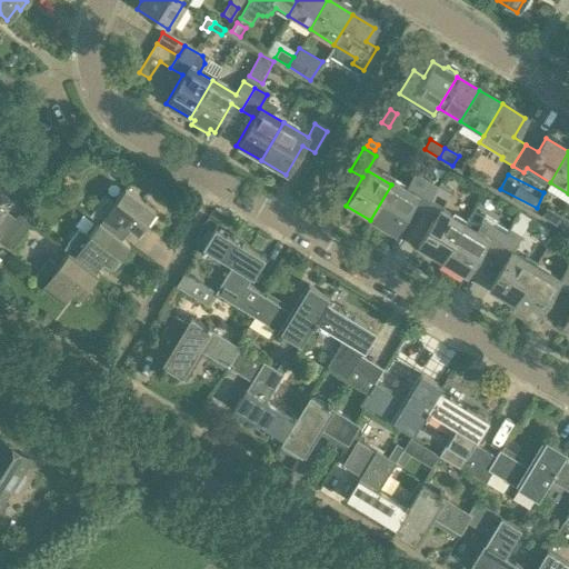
[(416,198),(391,185),(370,220),(395,235),(410,207),(422,213),(435,191),(423,185),(416,198)]
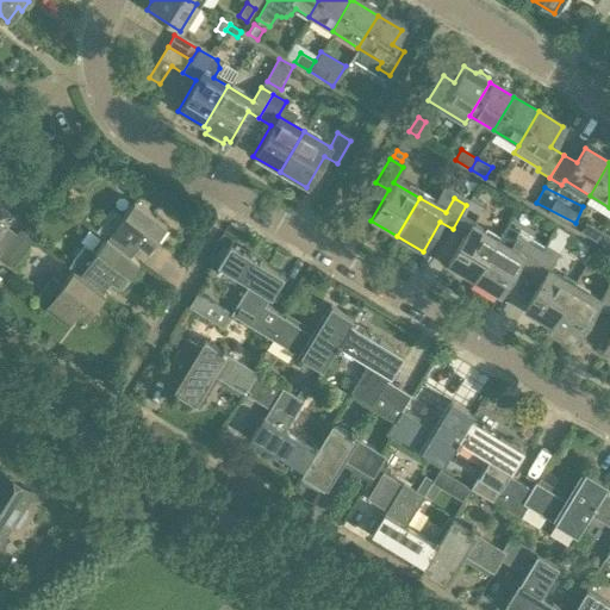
[(165,229),(132,204),(122,217),(112,210),(95,230),(105,238),(105,237),(129,255),(137,244),(150,254),(157,244),(154,242),(165,229)]
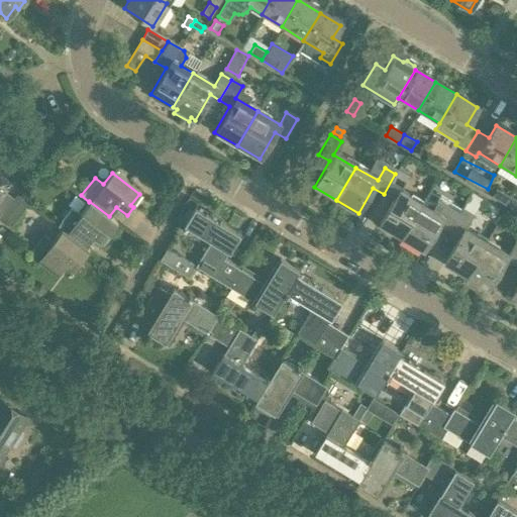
[(400,238),(420,205),(398,192),(405,180),(395,174),(384,194),(393,199),(378,225),(400,238)]
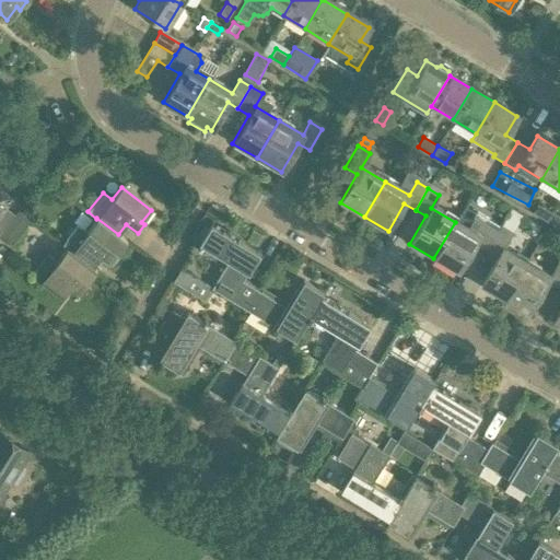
[(0,232),(13,217),(12,216),(3,209),(11,200),(0,190),(0,232)]
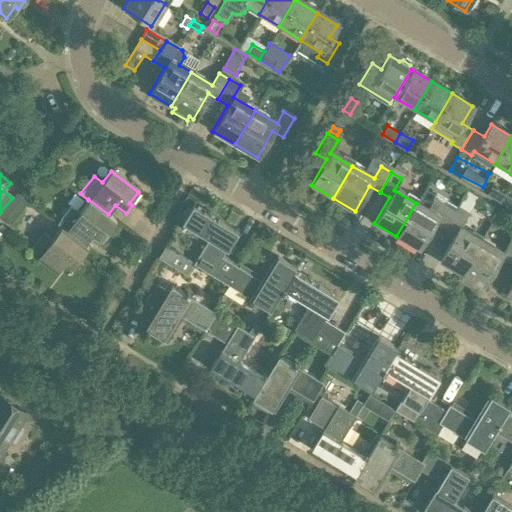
[(499,202),(504,194),(491,186),(487,195),(499,202)]
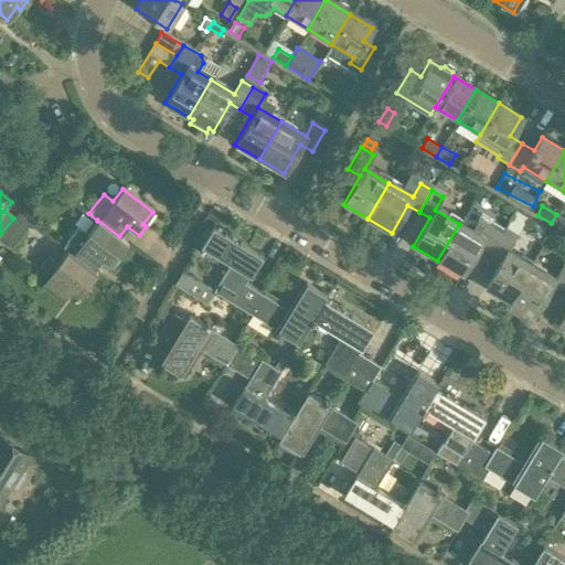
[(0,238),(10,247),(28,223),(16,213),(12,217),(13,219),(0,234),(0,238)]
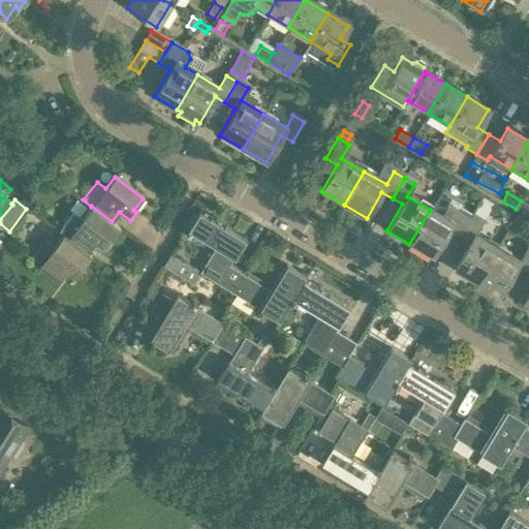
[(471,212),(449,199),(445,207),(434,204),(430,210),(409,244),(432,257),(447,231),(458,238),(473,212),(472,211),(471,212)]
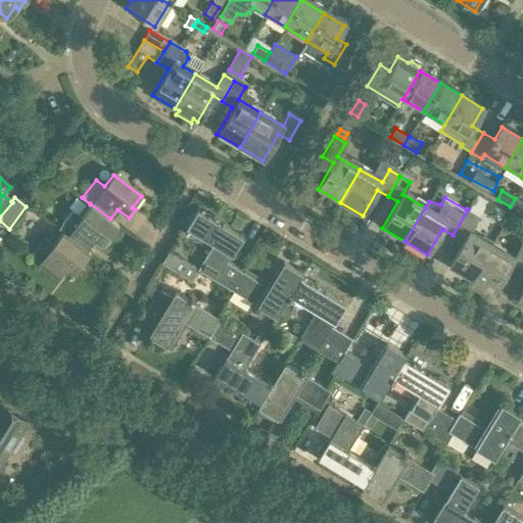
[(522,215),(522,214),(522,202),(515,198),(510,206),(522,215)]
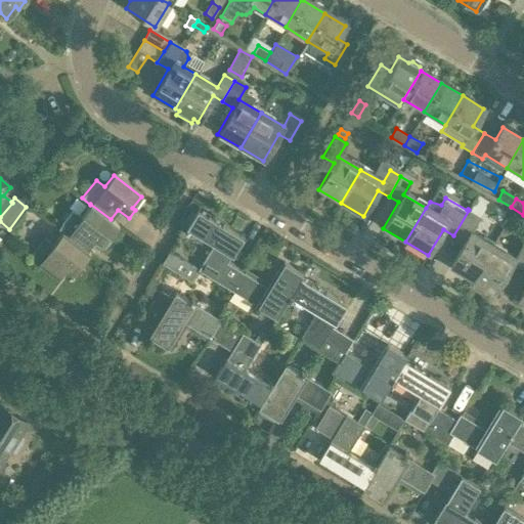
[(90,204),(90,205),(80,217),(72,211),(57,228),(87,251),(94,241),(105,249),(112,242),(107,238),(118,226),(110,220),(111,219),(90,204)]
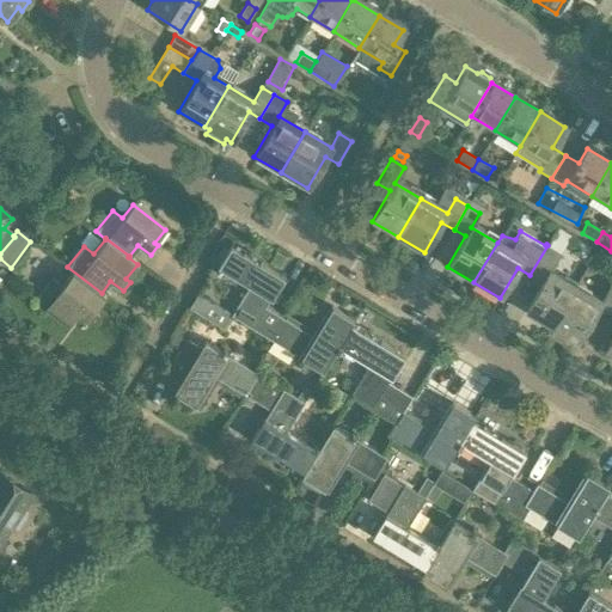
[(550,326),(573,287),(548,271),(556,258),(560,252),(548,245),(530,275),(542,281),(524,311),(550,326)]
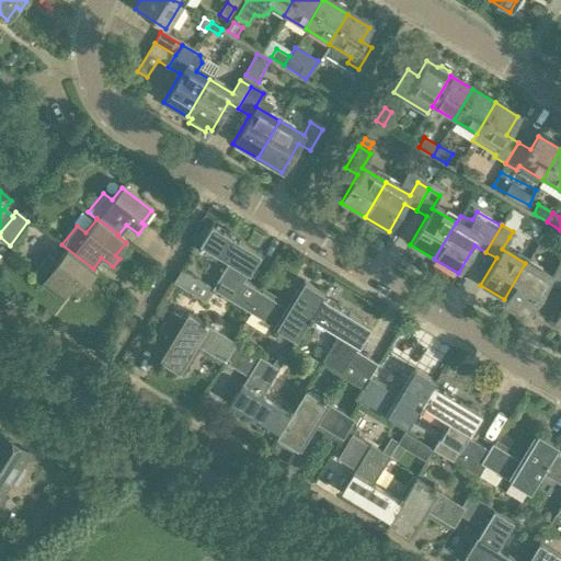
[(261,255),(210,226),(201,243),(197,249),(199,251),(202,248),(227,263),(210,292),(245,312),(259,292),(242,283),(247,275),(249,276),(261,255)]
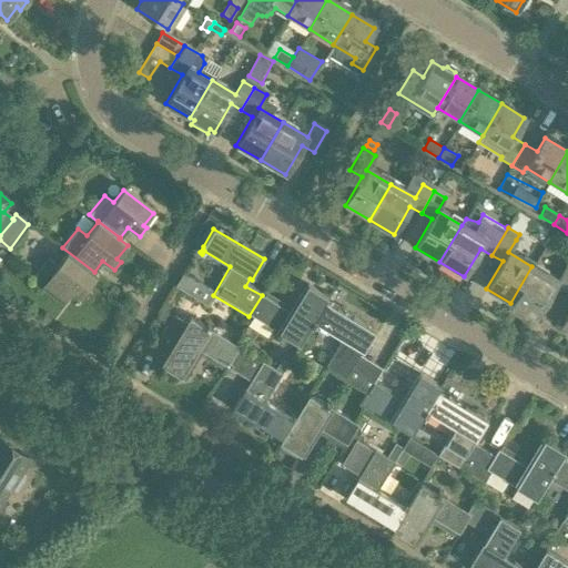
[(256,233),(250,243),(259,249),(265,239),(256,233)]
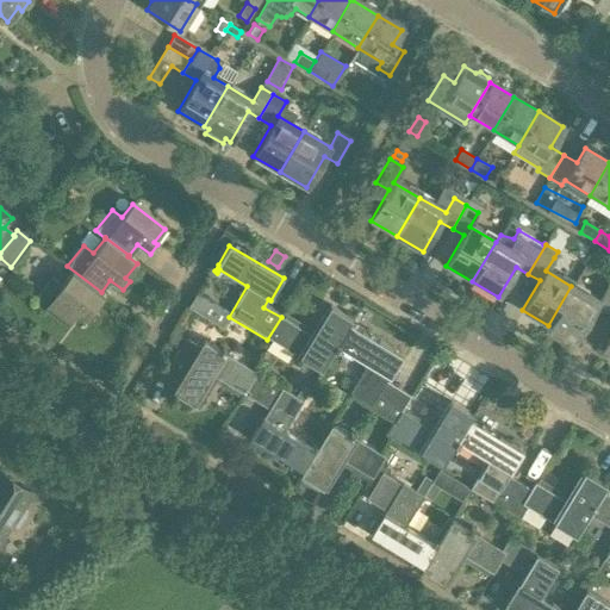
[(210,263),(207,275),(211,277),(215,279),(217,273),(215,271),(218,265),(213,262),(211,261),(210,263)]
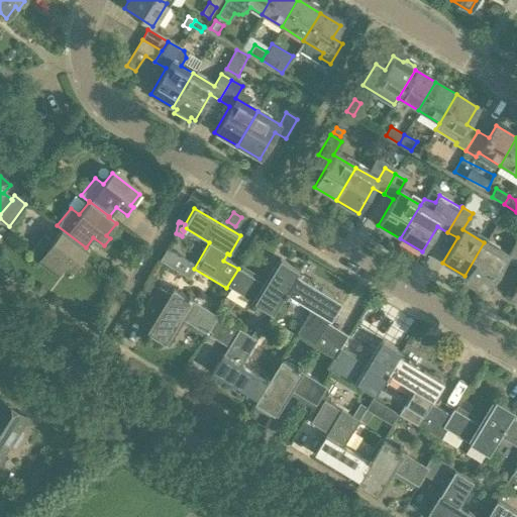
[(86,247),(57,225),(56,227),(60,230),(50,241),(42,235),(27,253),(56,276),(64,267),(74,274),(81,265),(77,263),(87,249),(85,248),(86,247)]
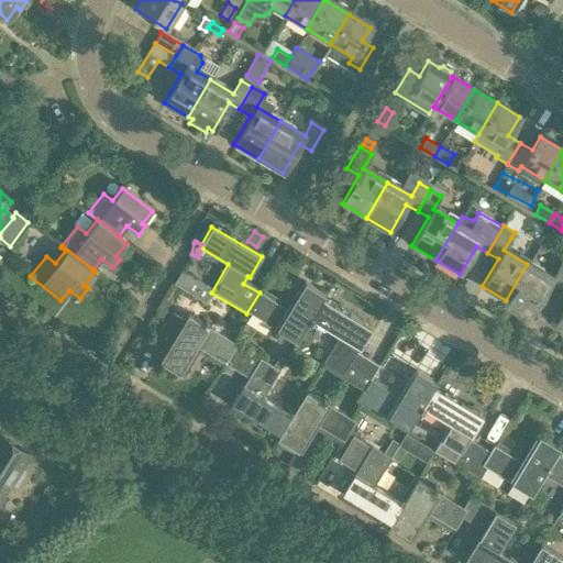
[(562,288),(562,286),(562,258),(551,278),(527,264),(506,300),(530,315),(550,282),(562,288)]
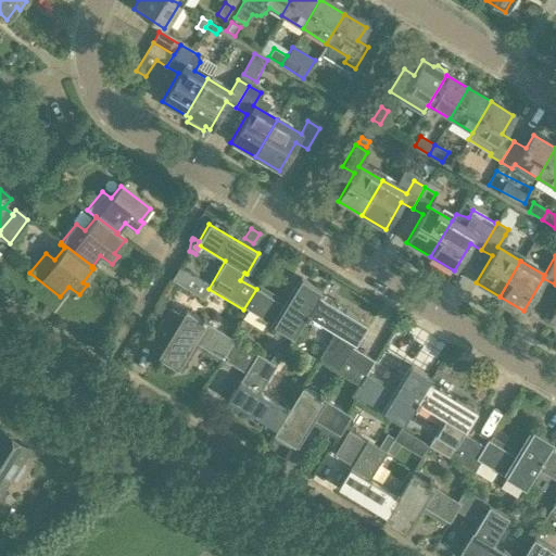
[(304,319),(318,297),(320,292),(300,279),(285,306),(256,289),(243,310),(272,326),(270,329),(276,332),(277,330),(292,339),(304,319)]
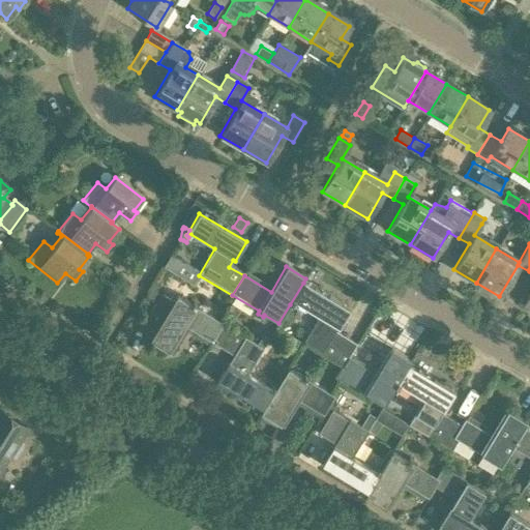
[(343,366),(348,358),(355,346),(334,333),(336,329),(337,329),(350,310),(303,283),(290,304),(292,306),(294,302),(318,317),(303,343),(322,354),(343,366)]
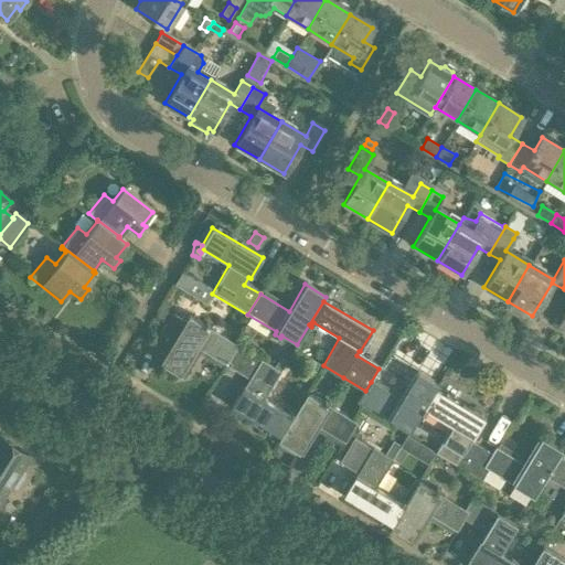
[(226,364),(237,347),(208,328),(209,326),(204,322),(203,326),(188,316),(185,319),(173,311),(151,345),(164,353),(159,362),(180,375),(196,349),(225,366),(226,364)]
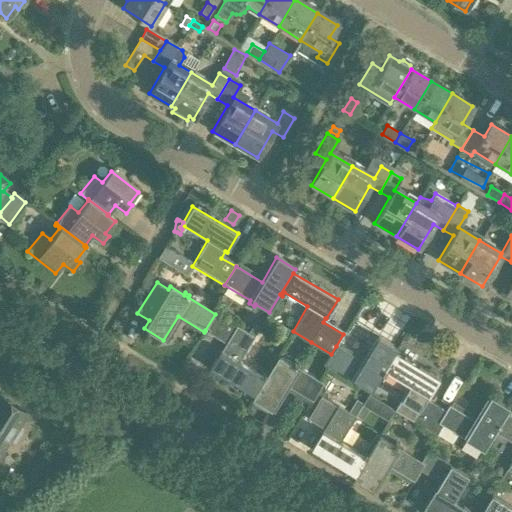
[(247,334),(215,314),(205,330),(208,332),(207,333),(224,344),(220,351),(219,351),(209,368),(253,396),(254,396),(266,376),(266,375),(262,373),(261,376),(238,361),(253,337),(260,326),(254,322),(247,334)]
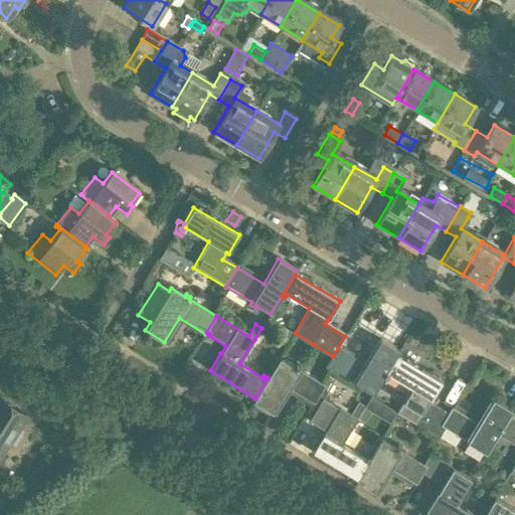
[(383,376),(397,354),(398,351),(379,340),(364,364),(338,348),(333,356),(327,367),(354,383),(352,385),(356,388),(358,385),(372,394),(383,376)]
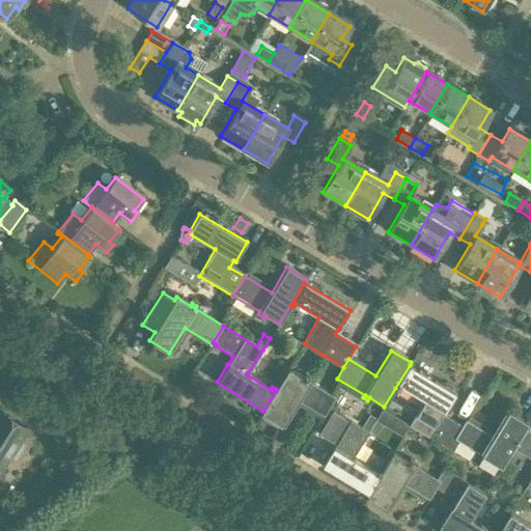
[(424,400),(410,424),(409,426),(452,452),(458,442),(453,439),(460,426),(440,414),(442,411),(445,412),(456,393),(410,365),(395,388),(398,390),(400,386),(424,400)]
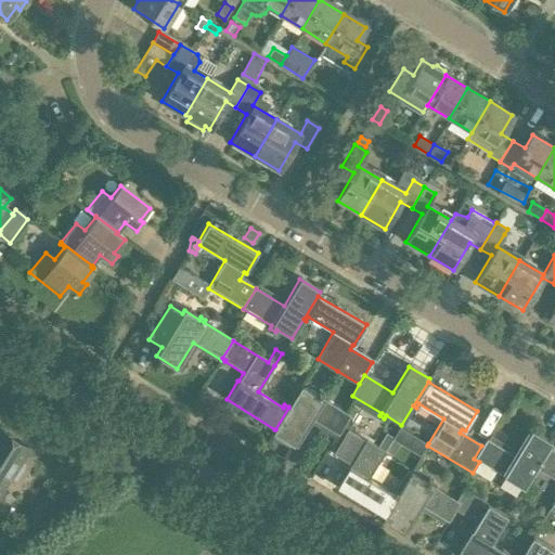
[(315,396),(300,387),(288,407),(288,408),(275,429),(274,429),(272,433),(293,446),(310,418),(337,435),(349,416),(320,398),(322,395),(318,392),(315,396)]
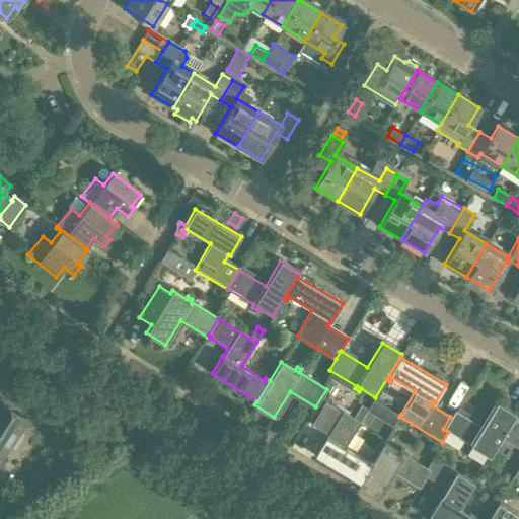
[(394,427),(399,417),(400,415),(374,398),(368,411),(394,427)]
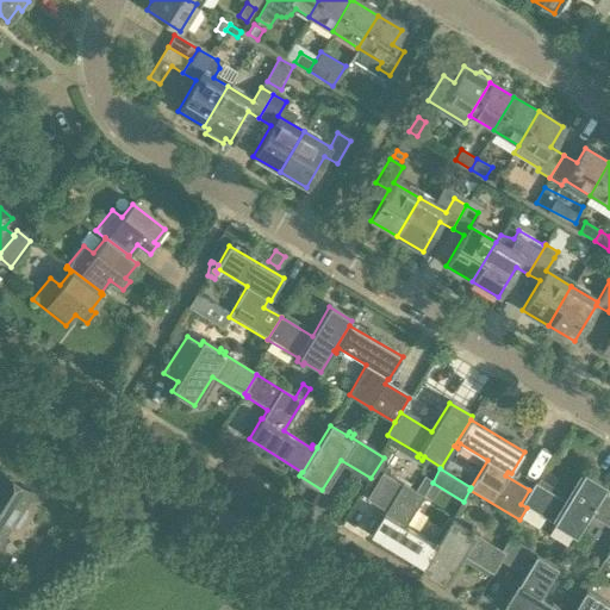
[(17,528),(26,515),(23,509),(32,493),(0,471),(0,542),(11,527),(17,528)]
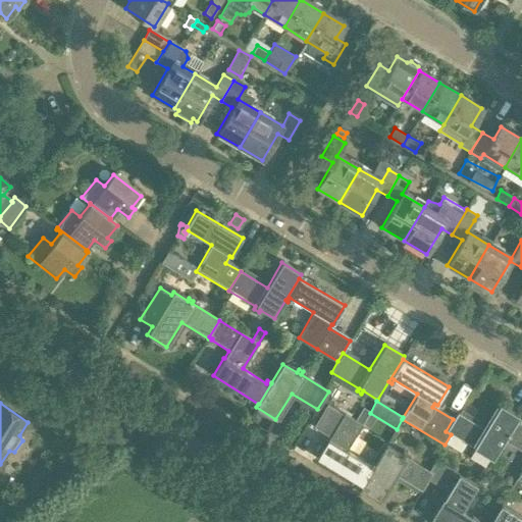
[(506,438),(517,420),(517,419),(519,417),(499,404),(483,429),(457,413),(453,419),(446,431),(492,460),(506,438)]
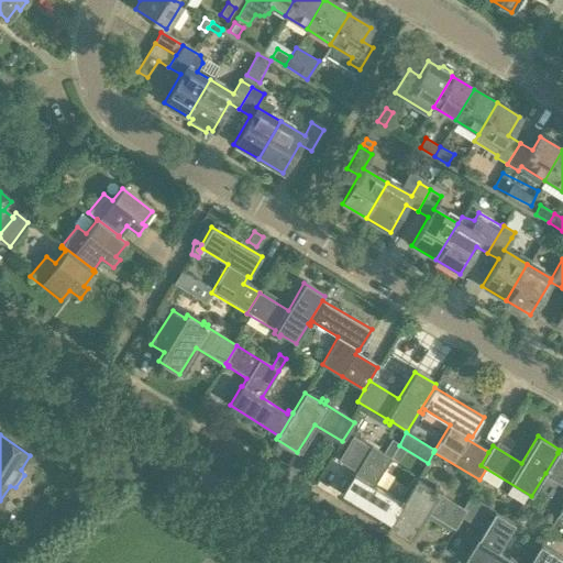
[(389,460),(390,459),(383,454),(371,448),(352,437),(338,460),(356,471),(354,475),(353,474),(341,493),(388,522),(404,499),(400,497),(398,500),(374,486),(389,460)]
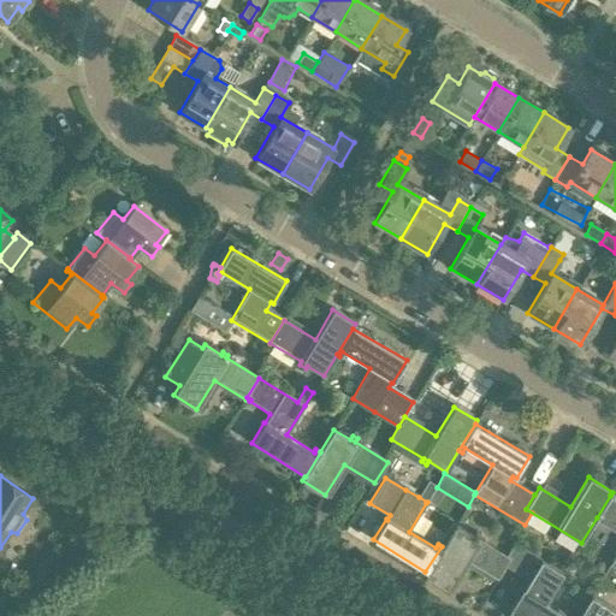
[(428,480),(419,497),(427,502),(437,485),(428,480)]
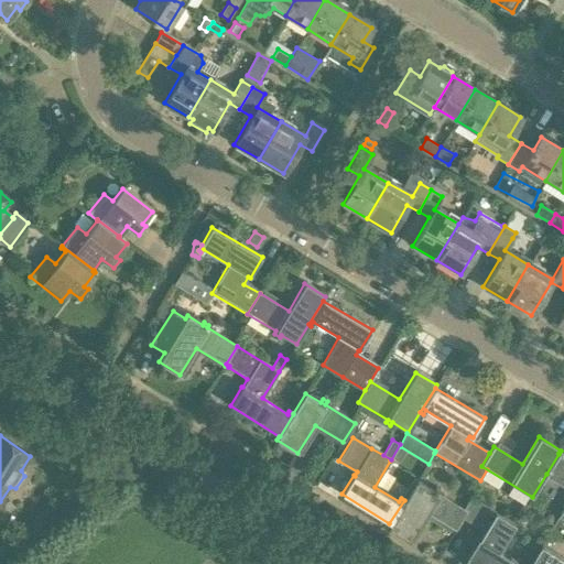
[(563,456),(559,454),(546,474),(563,485),(563,507),(557,518),(563,521),(563,456)]
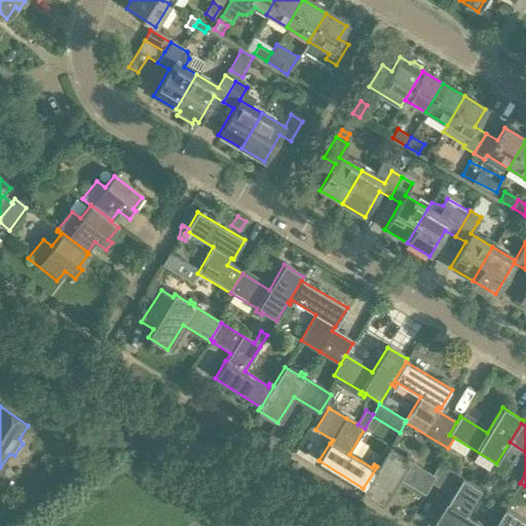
[(403,456),(388,448),(377,466),(363,488),(361,491),(381,503),(397,479),(423,495),(430,483),(431,483),(437,476),(433,474),(431,475),(407,459),(408,456),(405,454),(403,456)]
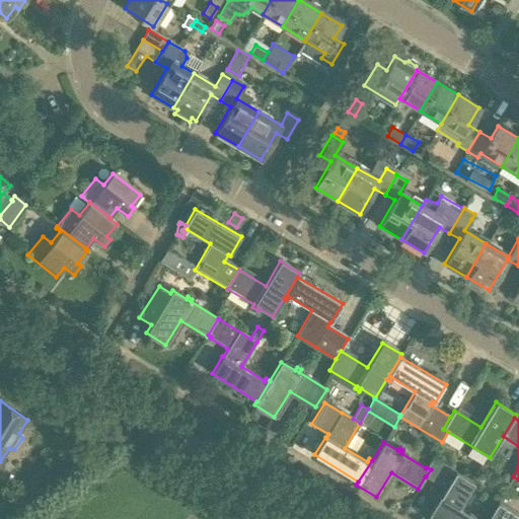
[(477,518),(459,507),(473,483),(432,457),(427,467),(431,469),(426,476),(444,489),(440,496),(439,496),(427,514),(435,518),(477,518)]
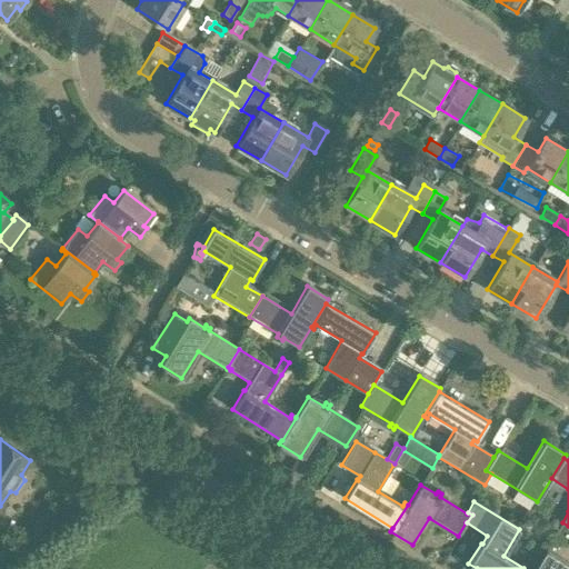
[(568,568),(568,563),(546,550),(533,568),(568,568)]
